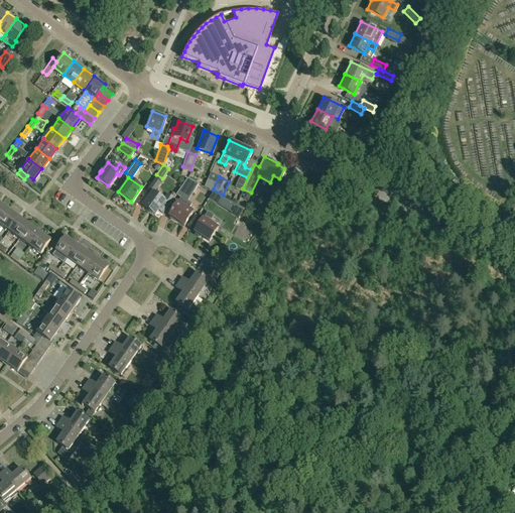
[(186,187),(192,190),(198,182),(192,179),(186,187)]
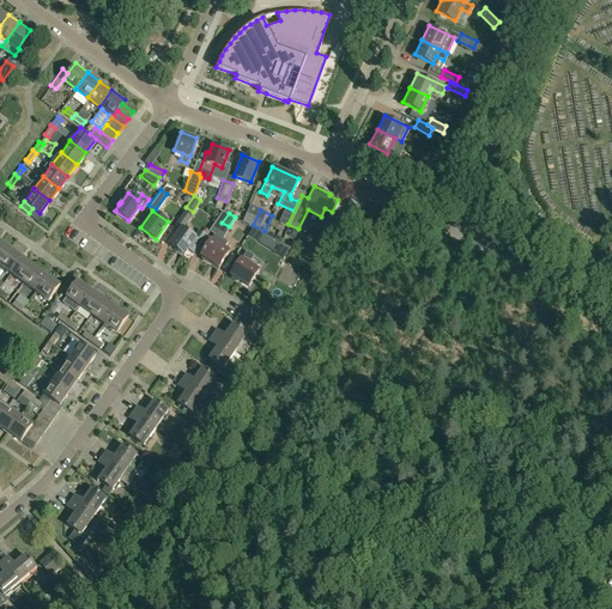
[(180,226),(169,243),(183,253),(187,248),(187,247),(193,250),(204,235),(205,233),(199,229),(198,231),(194,236),(182,226),(181,226),(180,226)]
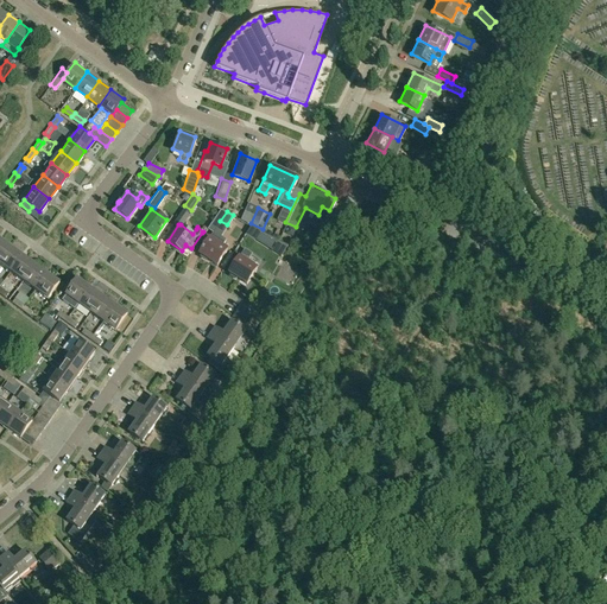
[(245,231),(253,237),(258,229),(250,224),(245,231)]
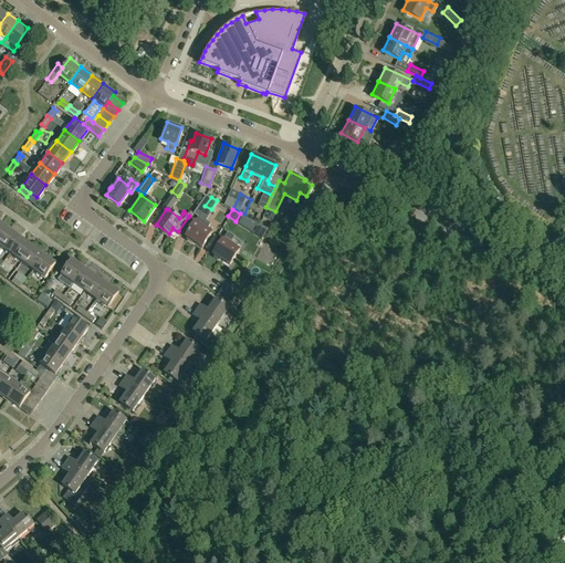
[(209,221),(205,219),(206,217),(199,212),(195,220),(194,220),(185,235),(201,246),(210,230),(206,227),(209,221)]
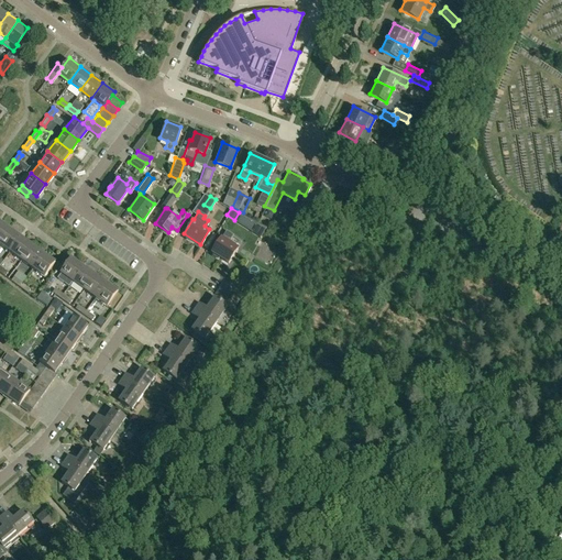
[(0,238),(9,226),(0,219),(0,238)]
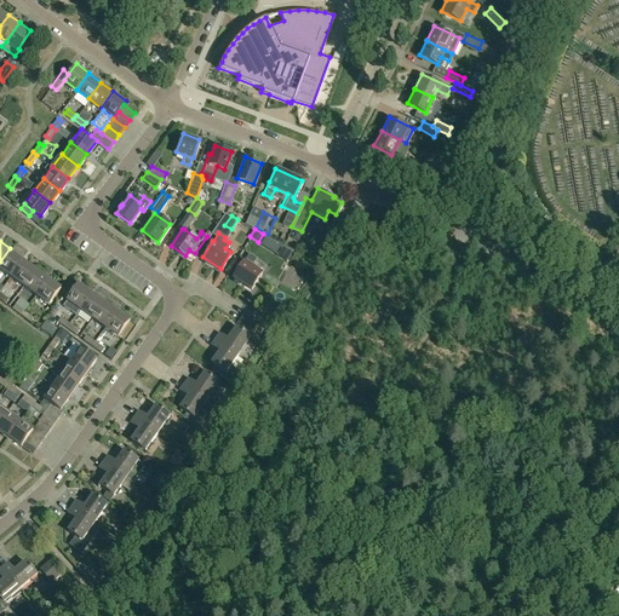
[(0,266),(10,274),(22,257),(10,248),(0,262),(0,266)]
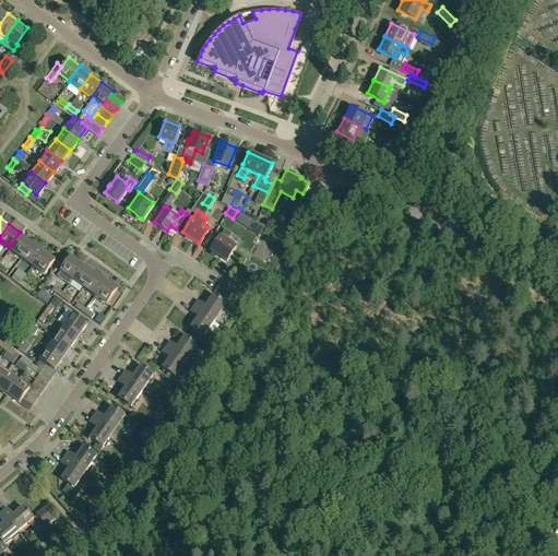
[(218,234),(209,249),(226,260),(235,245),(239,238),(230,233),(230,232),(224,227),(220,235),(218,234)]
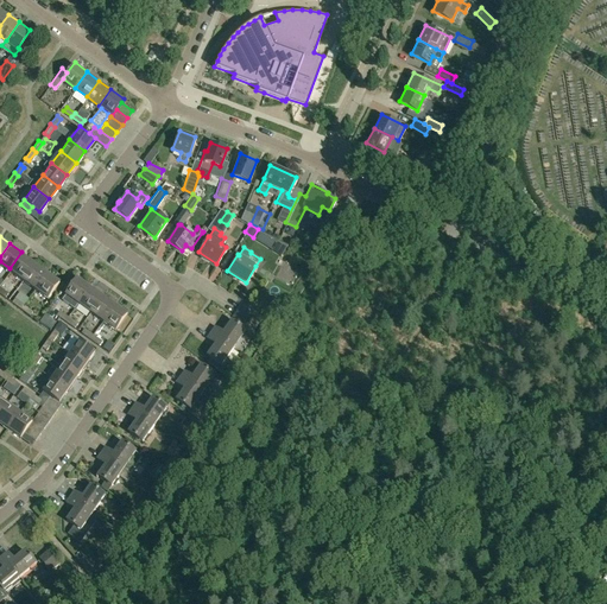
[(33,261),(21,252),(10,268),(21,277),(33,261)]
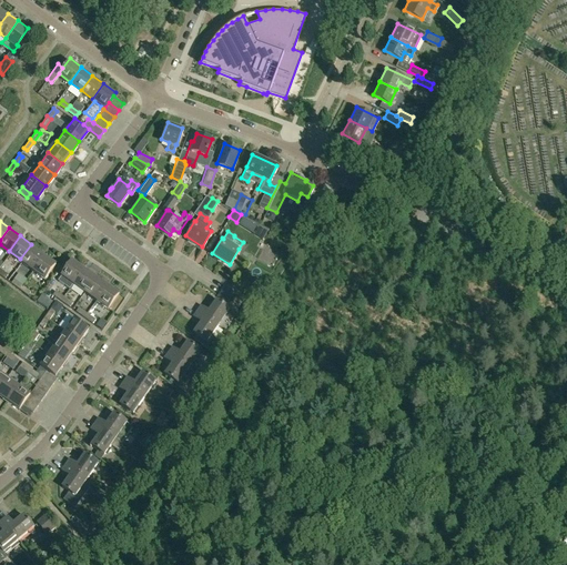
[(42,252),(31,244),(20,259),(31,266),(42,252)]
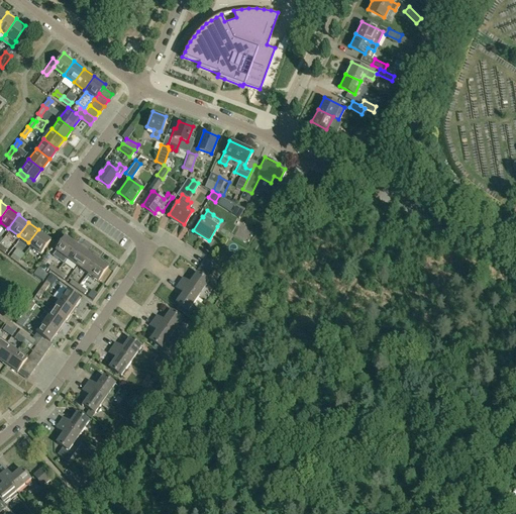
[(39,250),(49,237),(38,229),(28,242),(39,250)]
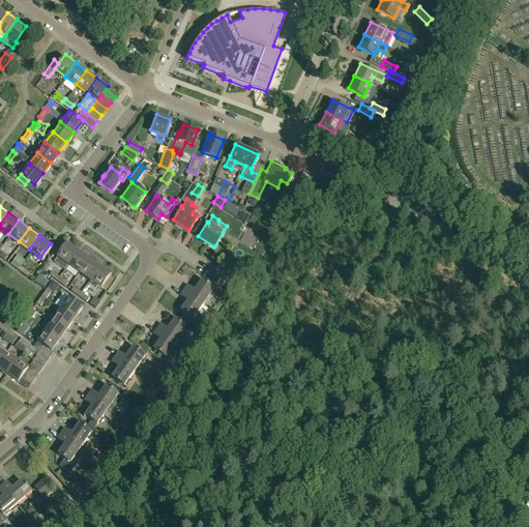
[(57,254),(68,262),(78,249),(66,240),(57,254)]
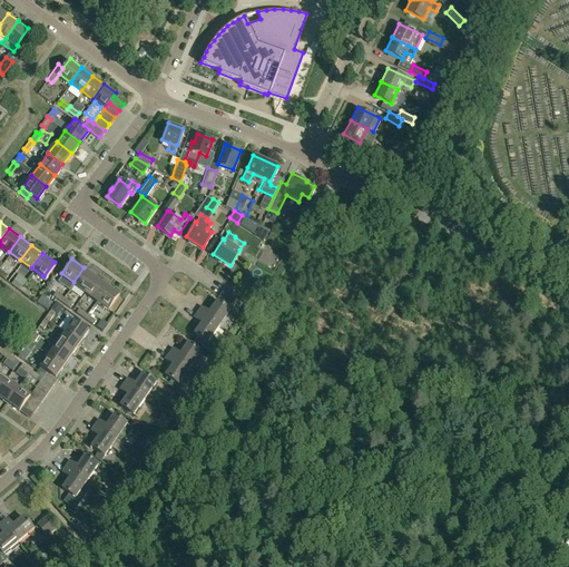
[(85,290),(95,275),(84,267),(74,282),(85,290)]
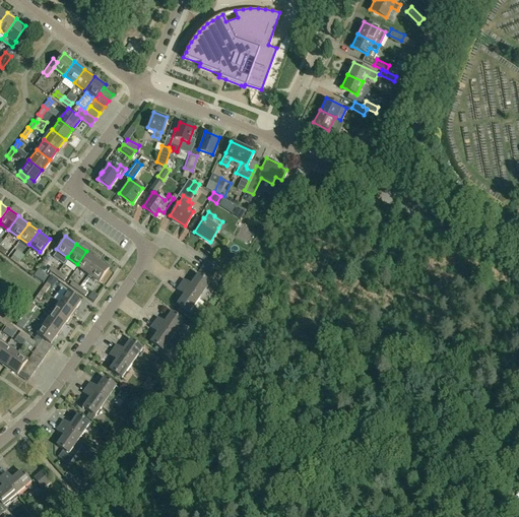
[(77,264),(87,272),(96,258),(86,251),(77,264)]
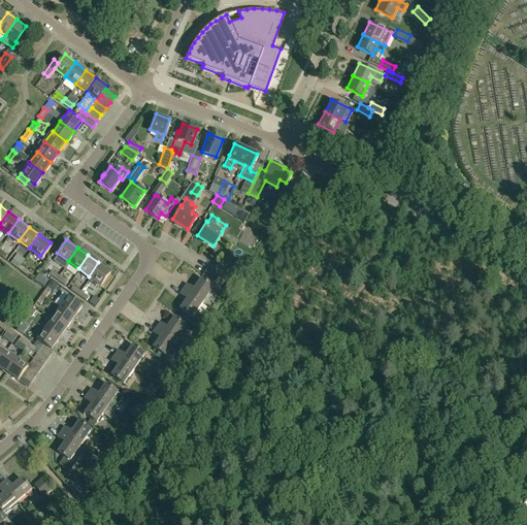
[(17,266),(20,263),(12,258),(10,261),(17,266)]
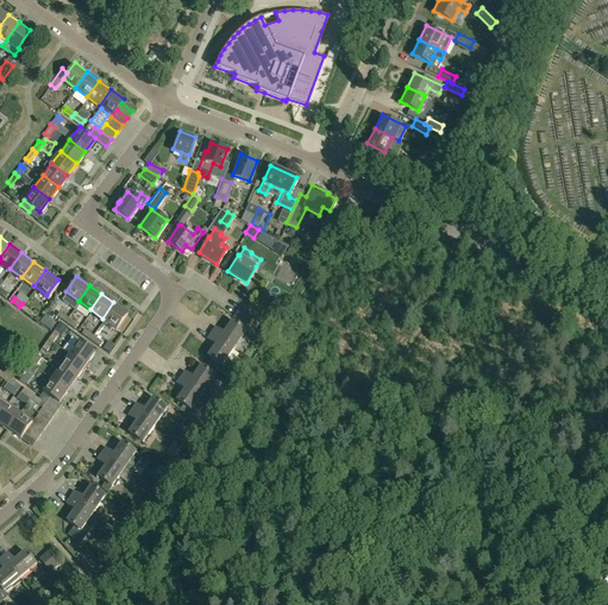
[(116,327),(126,312),(113,302),(102,319),(116,327)]
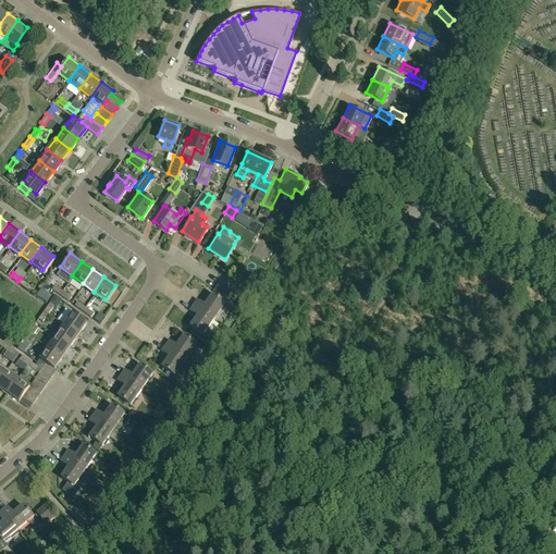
[(21,278),(17,281),(27,287),(29,284),(21,278)]
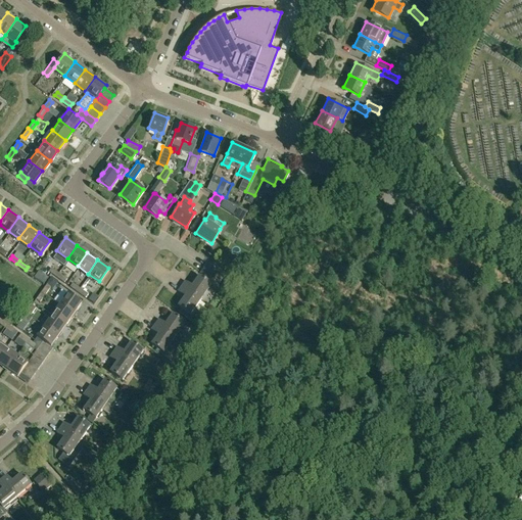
[(200,271),(207,276),(215,267),(206,262),(200,271)]
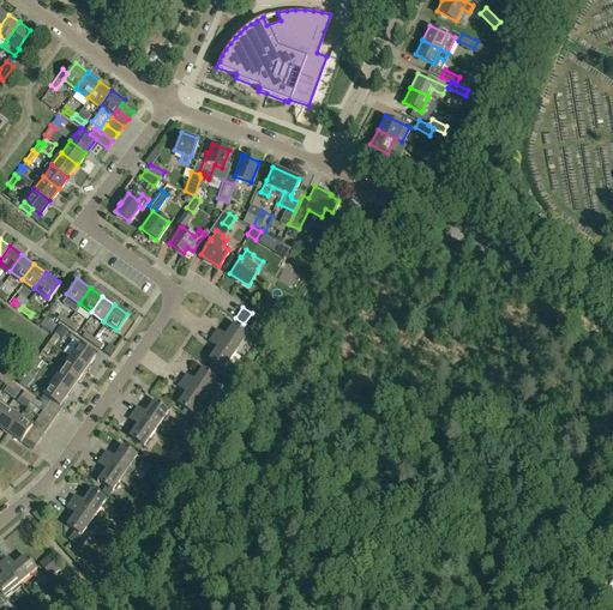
[(56,316),(65,322),(68,318),(60,312),(56,316)]
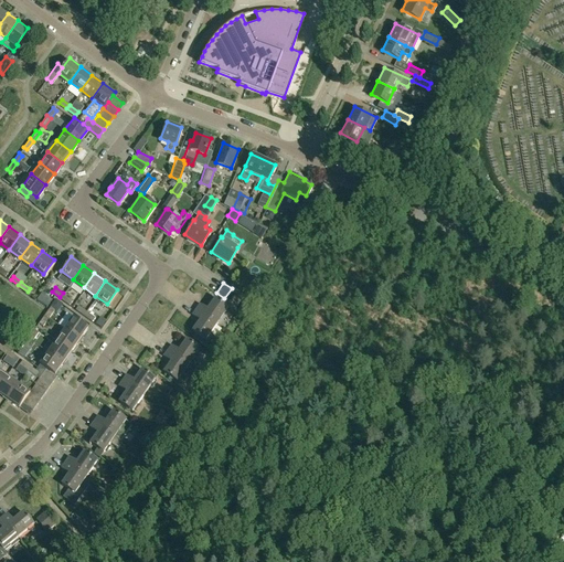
[(63,293),(60,297),(68,304),(72,299),(63,293)]
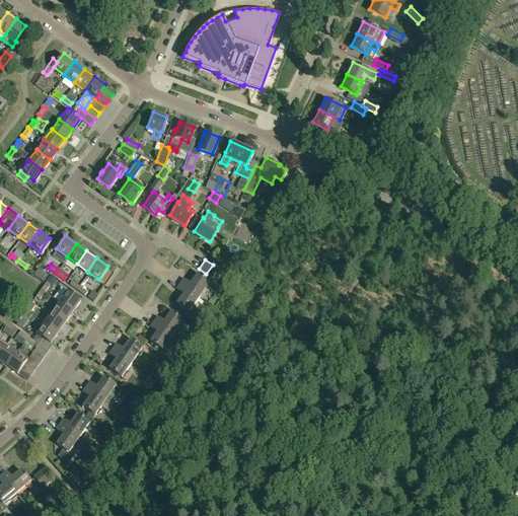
[(199,295),(209,280),(197,272),(190,282),(182,277),(179,282),(189,289),(199,295)]
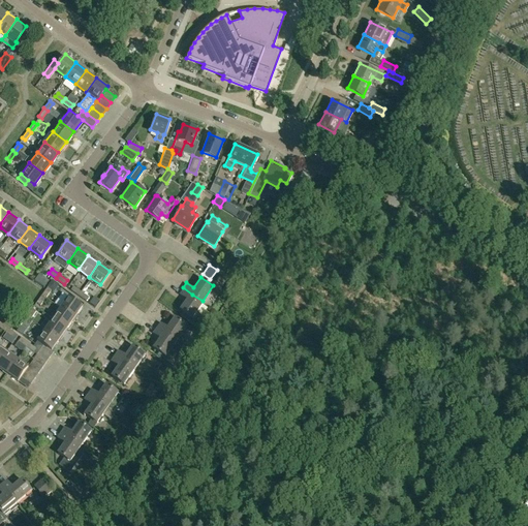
[(70,288),(78,294),(81,289),(72,284),(70,288)]
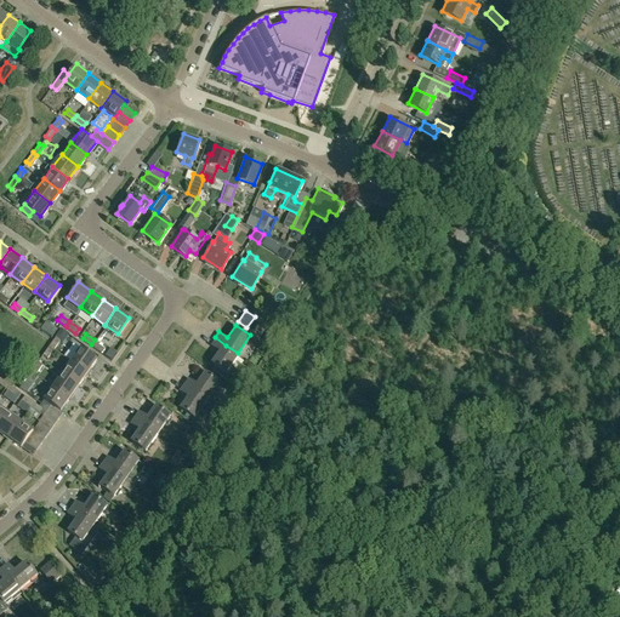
[(49,343),(53,347),(60,337),(55,335),(49,343)]
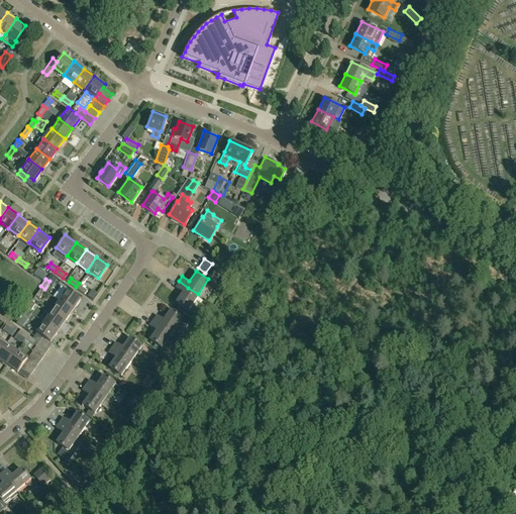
[(188,309),(198,294),(188,288),(179,281),(176,286),(182,290),(176,300),(188,309)]
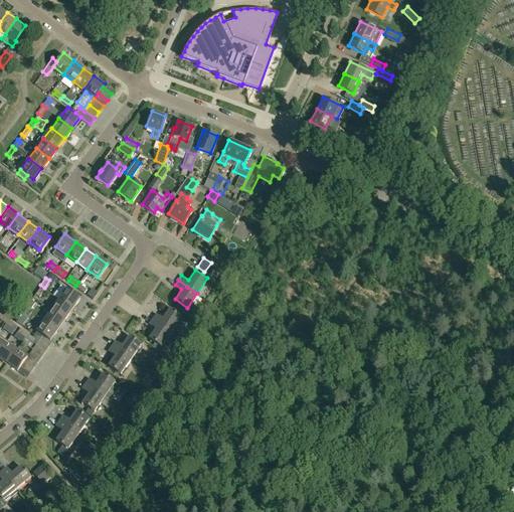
[(86,288),(78,282),(75,286),(83,291),(86,288)]
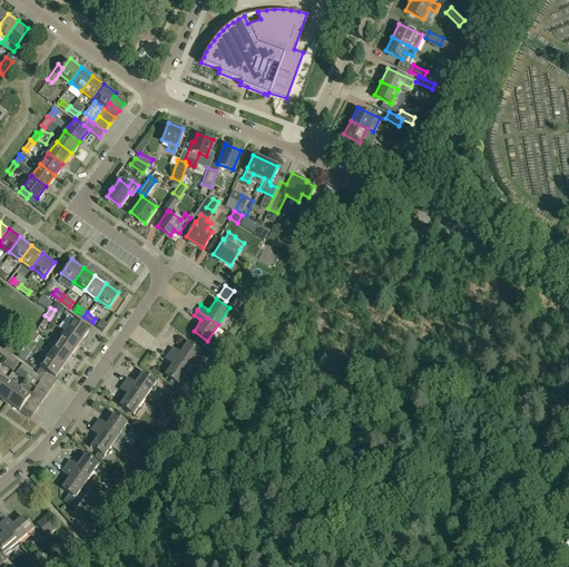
[(42,326),(49,319),(45,315),(39,324),(42,326)]
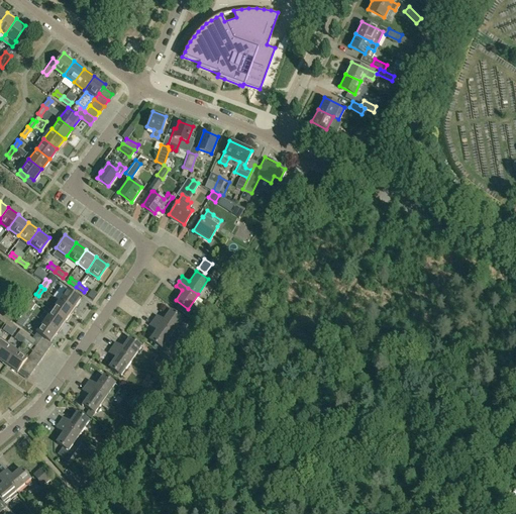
[(58,300),(72,309),(80,297),(66,288),(58,300)]
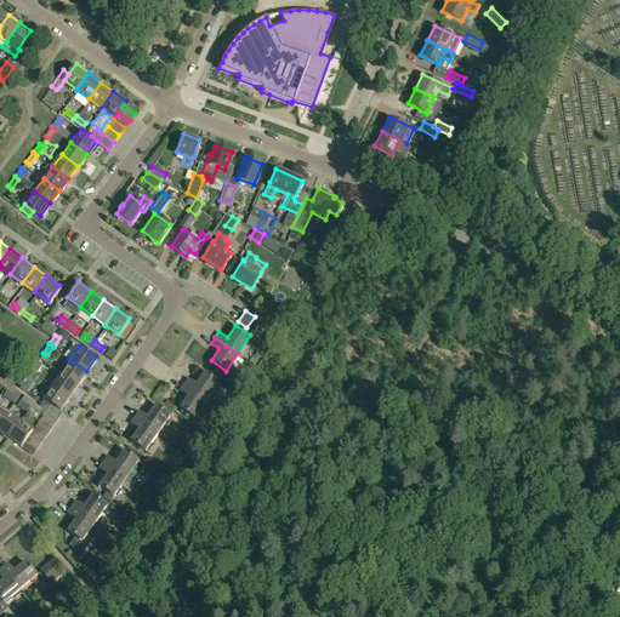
[(37,360),(30,369),(35,372),(41,363),(37,360)]
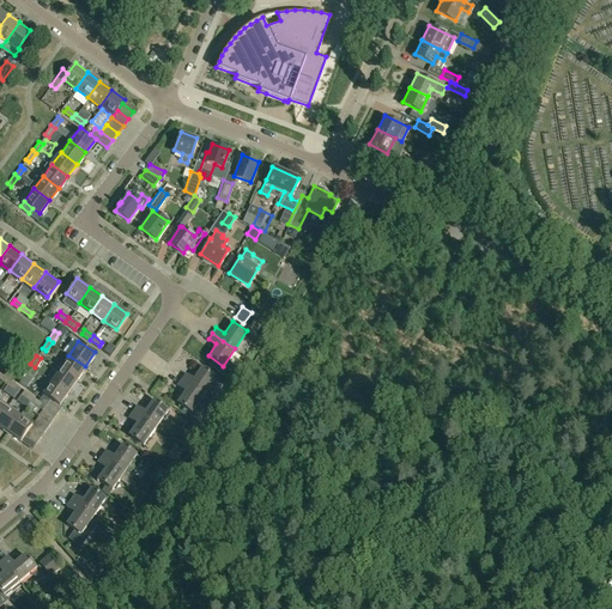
[(77,379),(85,366),(68,355),(60,367),(77,379)]
